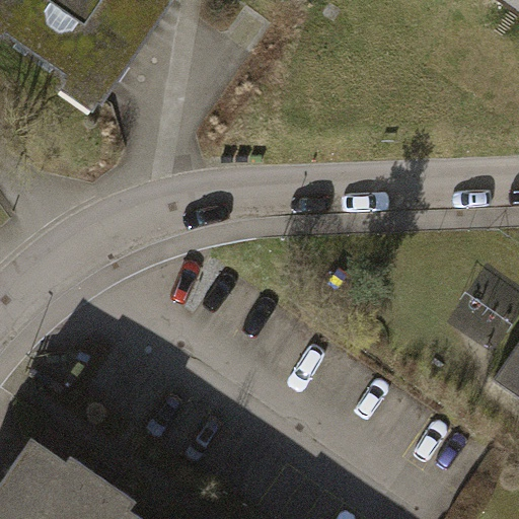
[(0,0),(0,27),(105,100),(174,0),(0,0)]
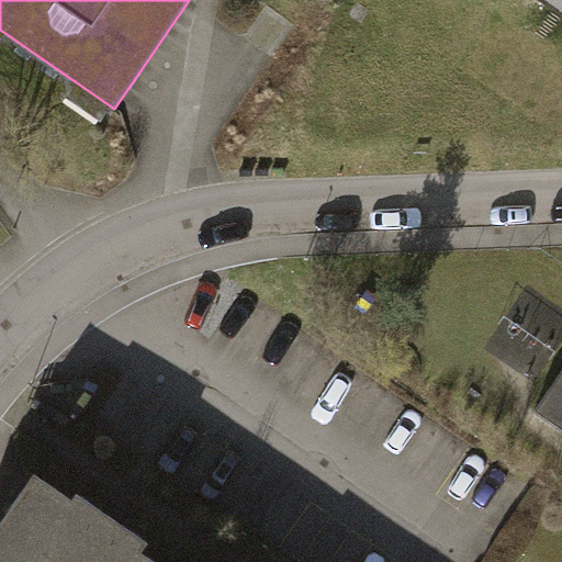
[(561,372),(536,412),(561,429),(561,372)]
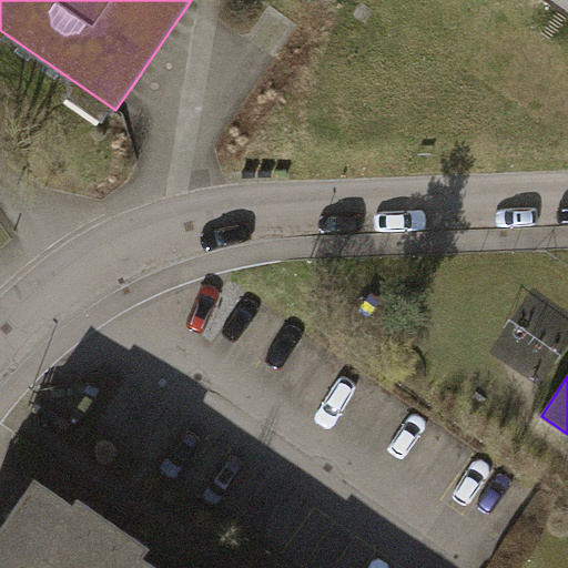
[(0,567),(161,567),(165,563),(33,472),(0,519),(0,567)]
